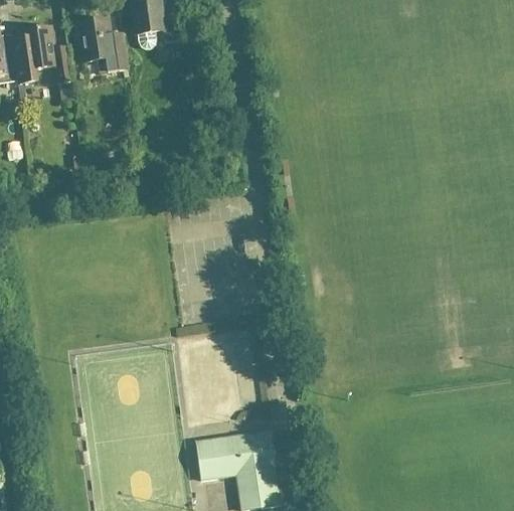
[(132,0),(137,35),(139,34),(140,42),(142,47),(147,49),(152,49),(156,45),(157,40),(156,32),(164,31),(166,43),(179,42),(176,16),(164,18),(161,0),(132,0)]
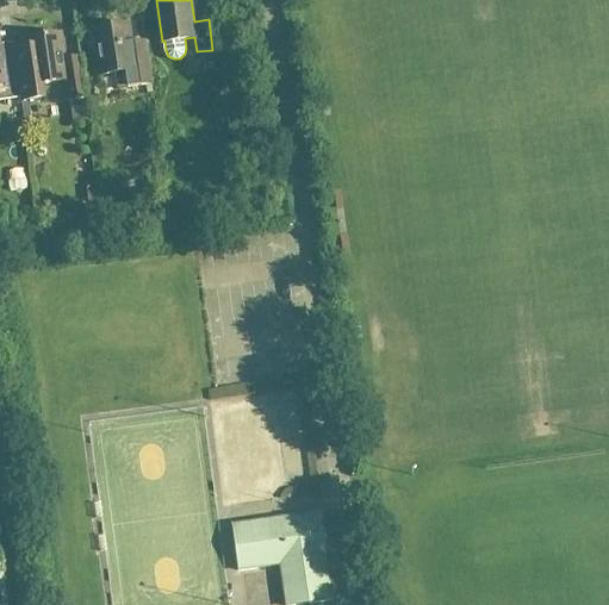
[(95,27),(101,74),(116,73),(117,87),(151,82),(144,36),(131,38),(129,23),(95,27)]
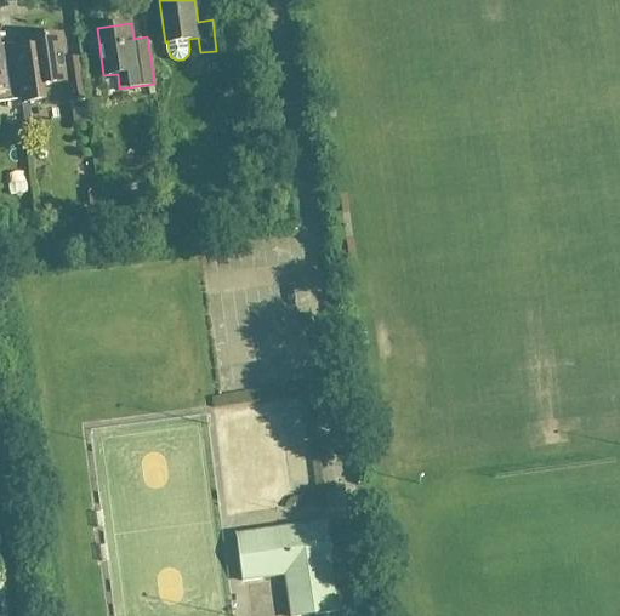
[(15,47),(20,83),(23,102),(45,98),(43,84),(67,81),(69,100),(86,97),(80,55),(66,57),(62,33),(28,38),(29,46),(15,47)]
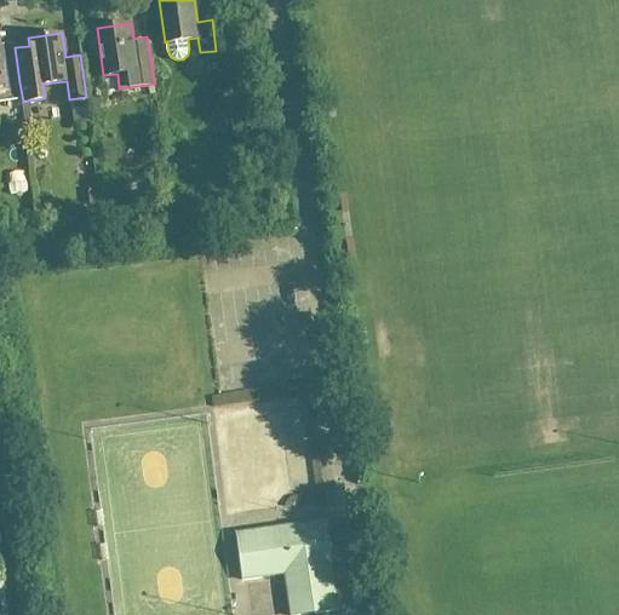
[(0,85),(19,82),(15,47),(0,50),(0,47),(0,85)]
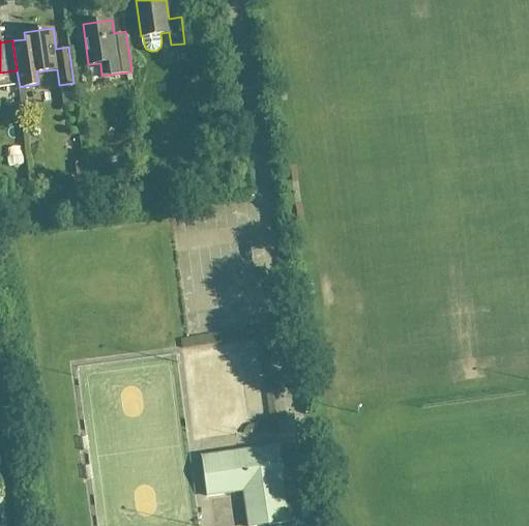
[(206,494),(242,489),(242,488),(247,488),(245,475),(258,473),(256,458),(263,457),(267,461),(268,468),(281,467),(276,442),(201,454),(206,494)]
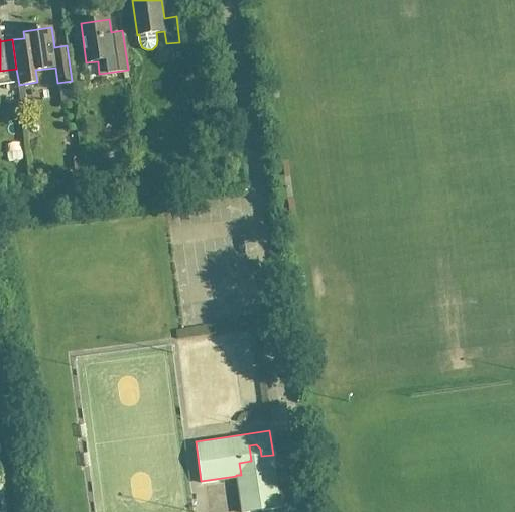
[(236,475),(236,476),(241,511),(280,506),(273,455),(261,456),(260,449),(256,444),(249,445),(251,461),(239,463),(241,475),(236,475)]
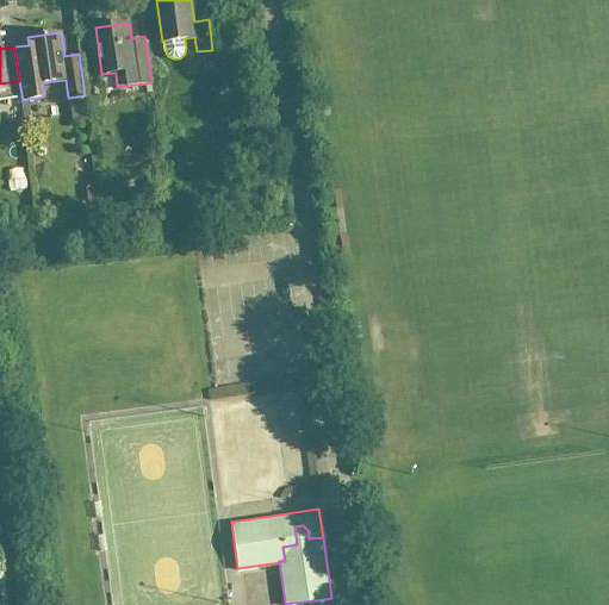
[(347,596),(362,593),(359,568),(345,571),(347,596)]
